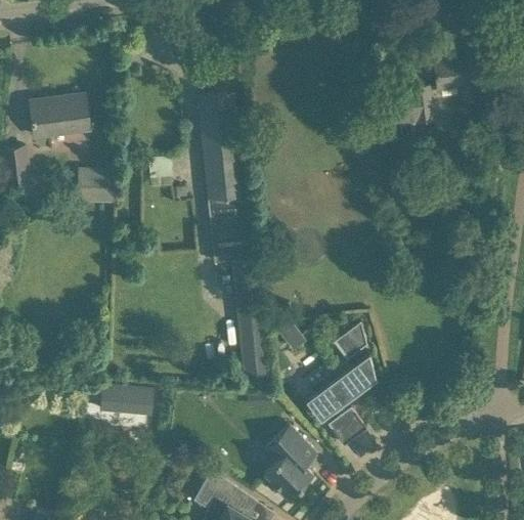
[(434,59),(437,80),(437,88),(462,85),(464,101),(478,99),(476,83),(478,83),(477,70),(474,49),(460,51),(460,55),(434,59)]
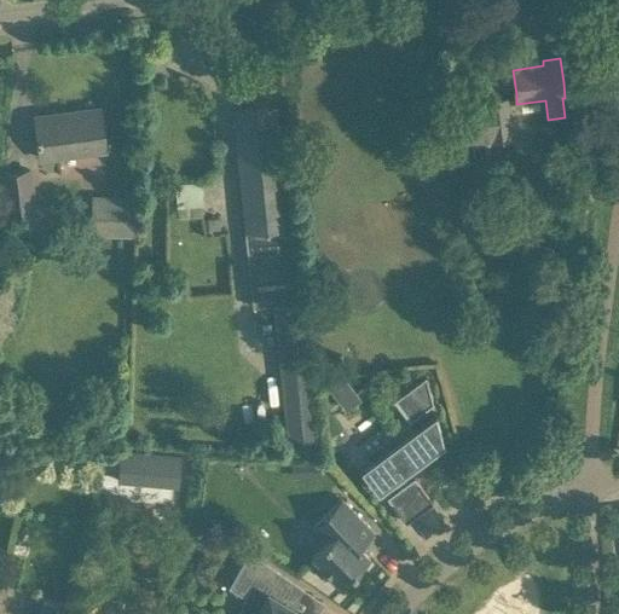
[(441,114),(445,150),(509,143),(504,106),(441,114)]
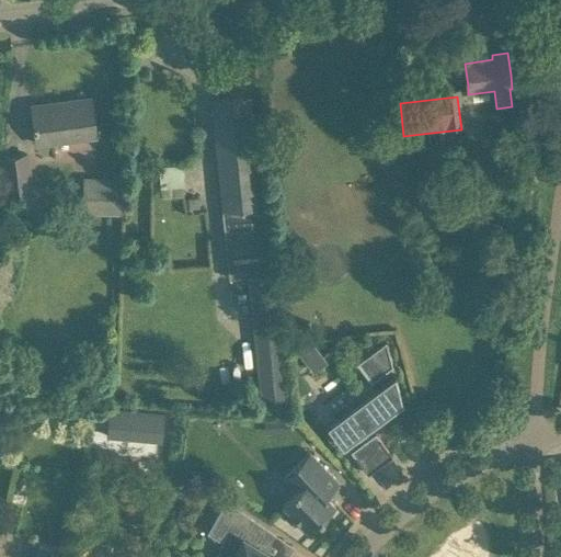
[(214,126),(226,250),(230,283),(248,281),(262,413),(286,411),(272,279),(276,277),(273,246),(265,247),(253,122),(251,100),(212,104),(214,126)]
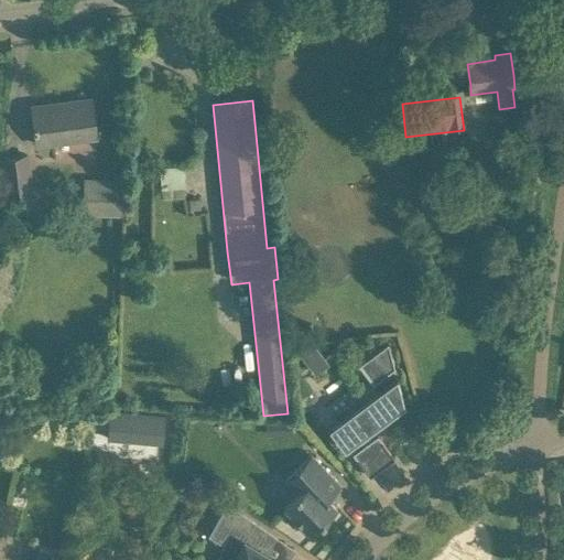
[(32,110),(35,132),(38,149),(97,140),(91,103),(32,110)]
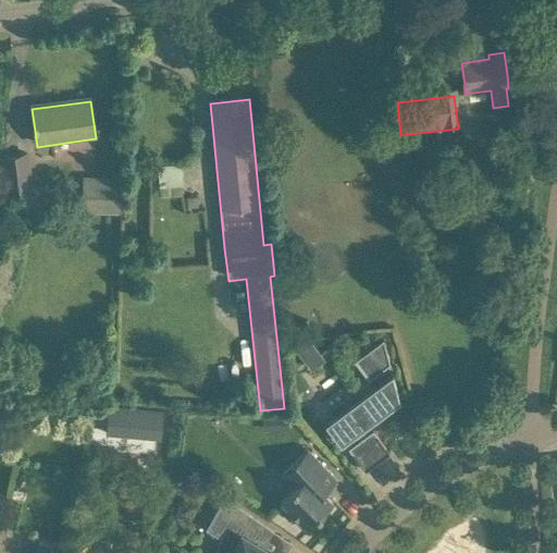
[(3,160),(7,195),(24,193),(26,220),(42,218),(39,189),(29,191),(26,158),(3,160)]
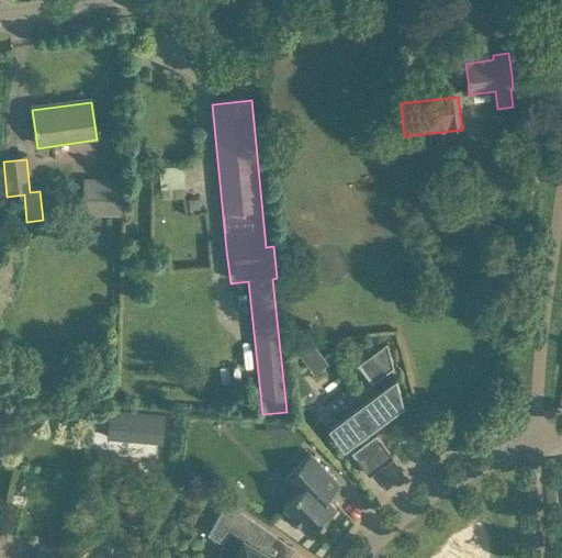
[(123,185),(83,183),(82,218),(122,219),(123,185)]
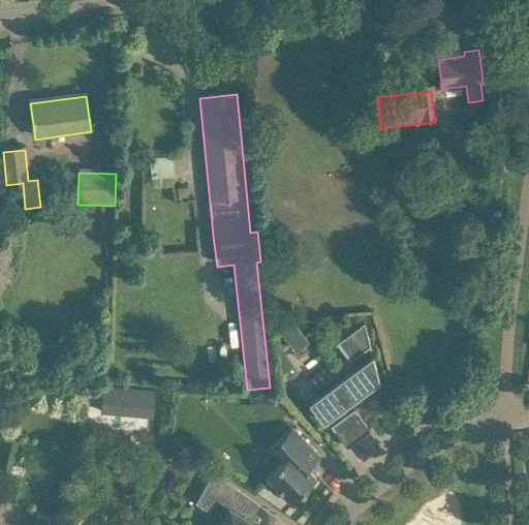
[(152,181),(152,191),(174,189),(173,179),(152,181)]
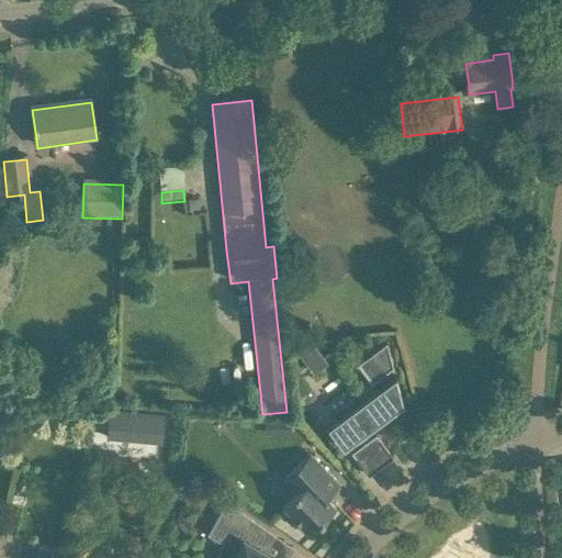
[(448,270),(447,257),(431,258),(433,271),(448,270)]
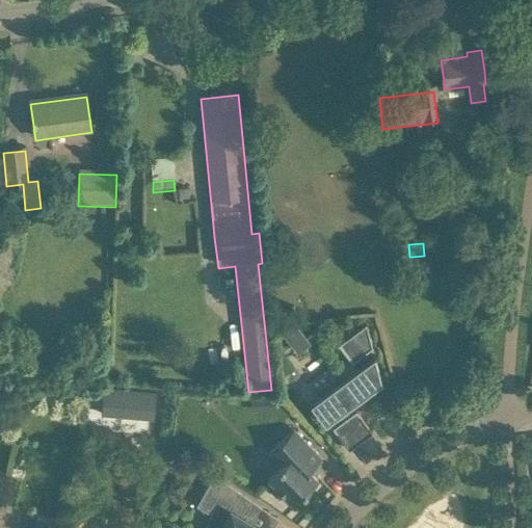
[(345,447),(349,452),(372,436),(368,430),(368,429),(356,414),(350,418),(346,412),(381,385),(375,359),(369,363),(364,357),(372,350),(366,326),(337,348),(350,367),(360,360),(364,366),(331,391),(327,385),(314,394),(319,400),(310,406),(325,427),(338,418),(342,424),(333,431),(344,447),(345,447)]
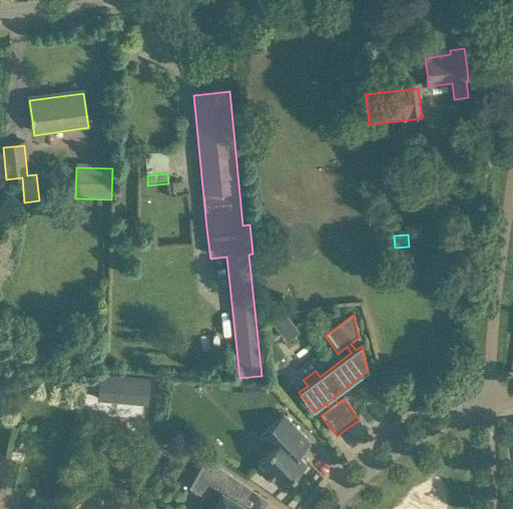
[(99,377),(97,402),(148,406),(150,381),(99,377)]
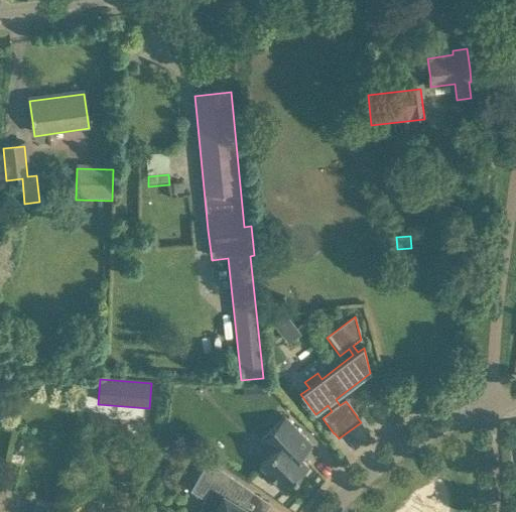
[(285,418),(260,442),(272,455),(260,467),(266,473),(266,478),(272,484),(277,484),(283,491),(308,468),(299,459),(311,446),(285,418)]
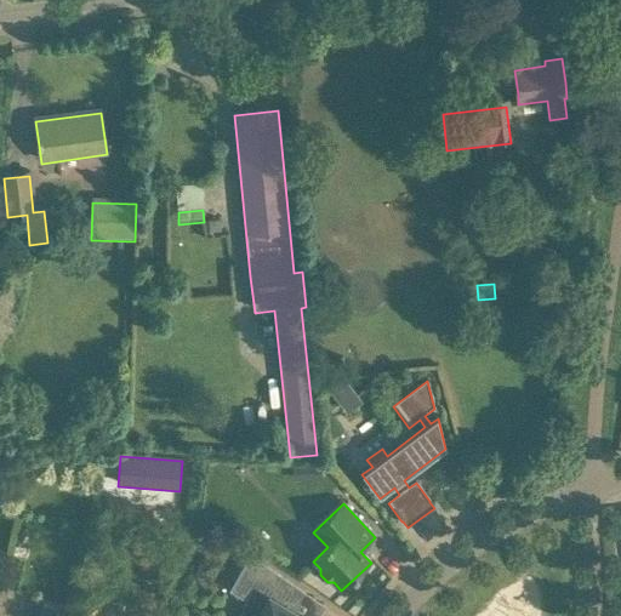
[(306,594),(285,581),(251,557),(229,593),(262,612),(260,615),(297,615),(295,614),(306,594)]
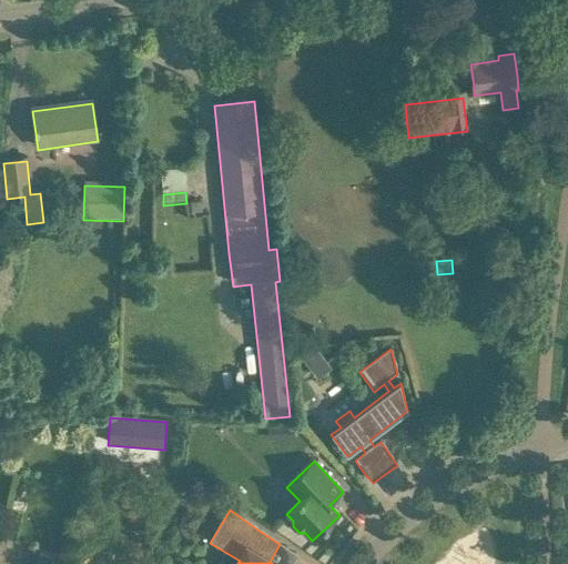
[(61,563),(62,559),(40,553),(37,563),(61,563)]
